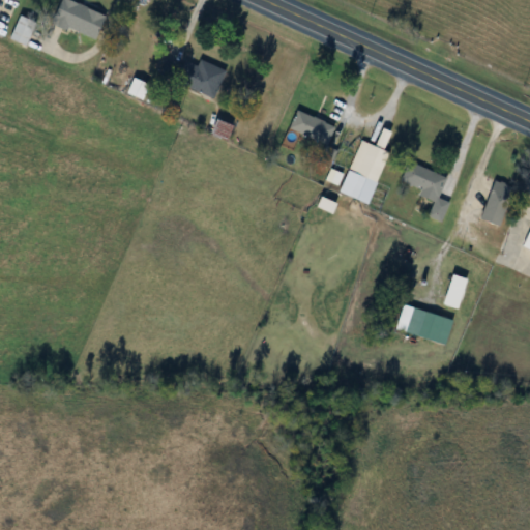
[(97,40),(107,16),(67,0),(59,0),(51,22),(97,40)]
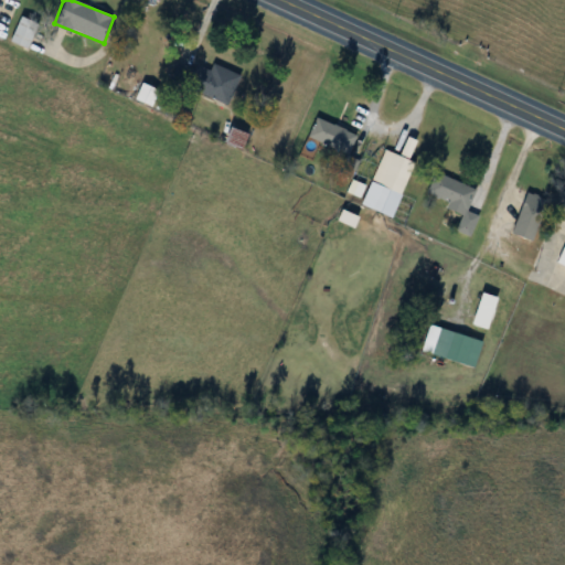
[(10,42),(30,49),(39,23),(19,16),(10,42)]
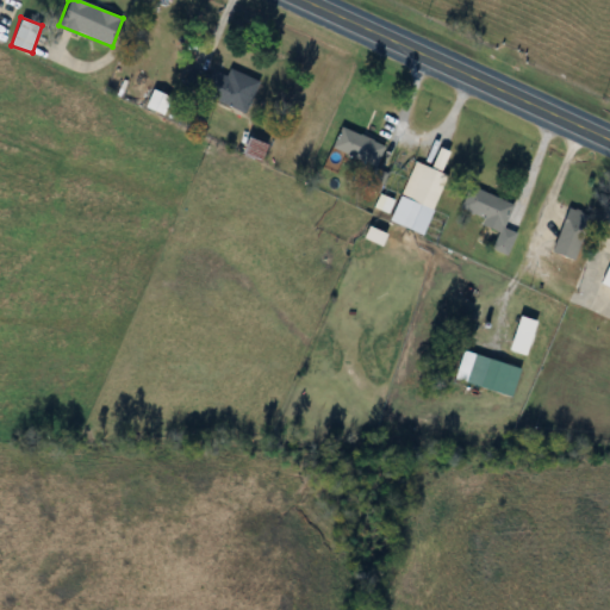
[(260,80),(231,69),(228,79),(191,66),(182,88),(248,113),(260,80)]
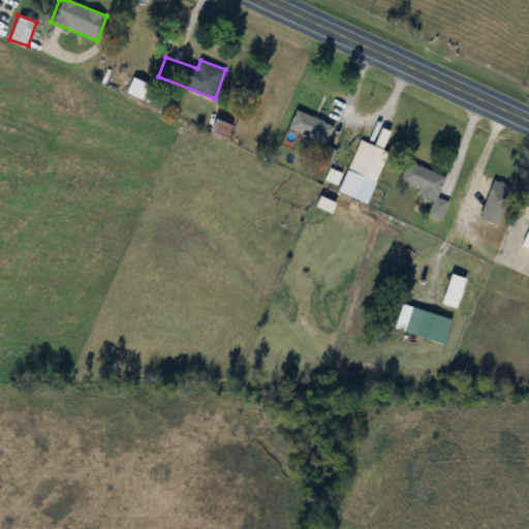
[(149,85),(135,79),(129,92),(143,98),(149,85)]
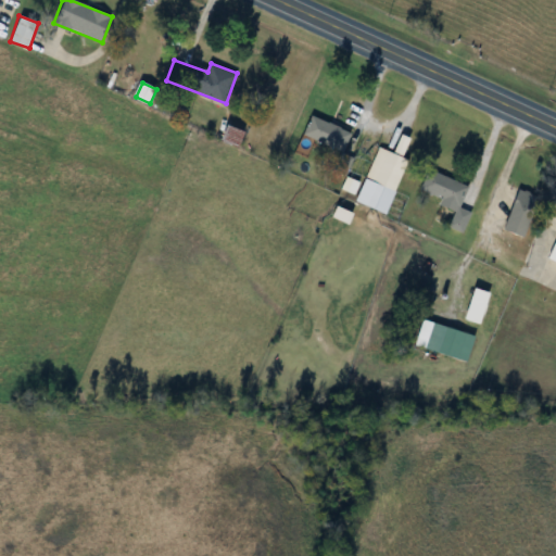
[(343,154),(353,135),(313,114),(303,134),(343,154)]
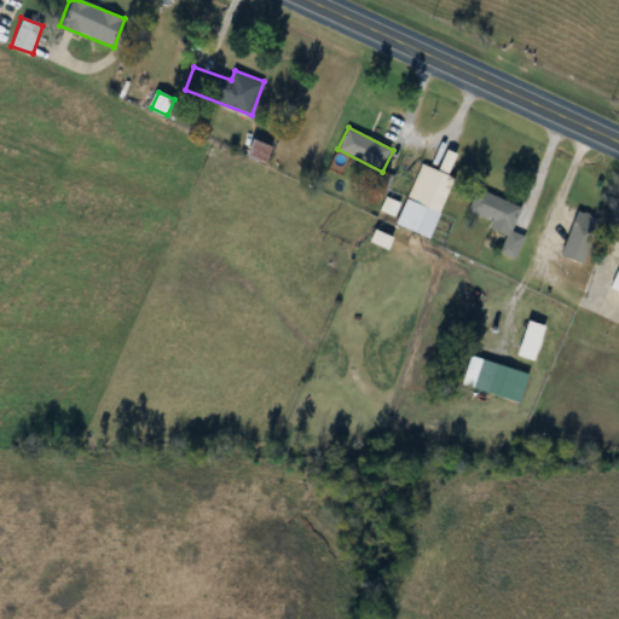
[(273,146),(256,140),(250,157),(268,163),(273,146)]
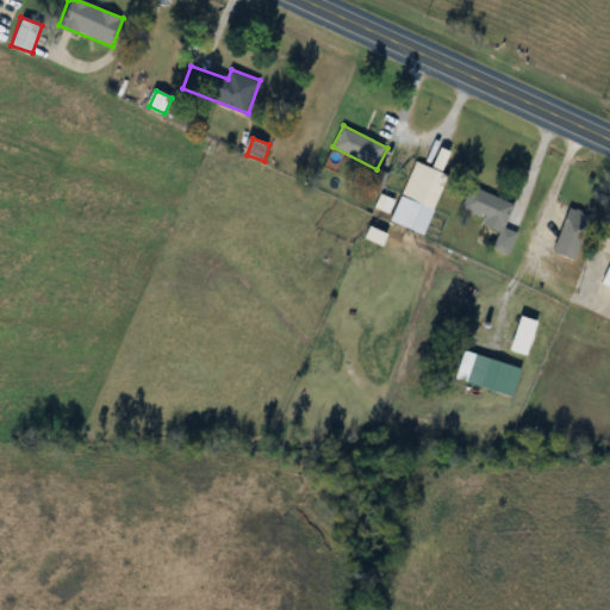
[(423,235),(454,153),(441,148),(433,169),(414,162),(391,222),(423,235)]
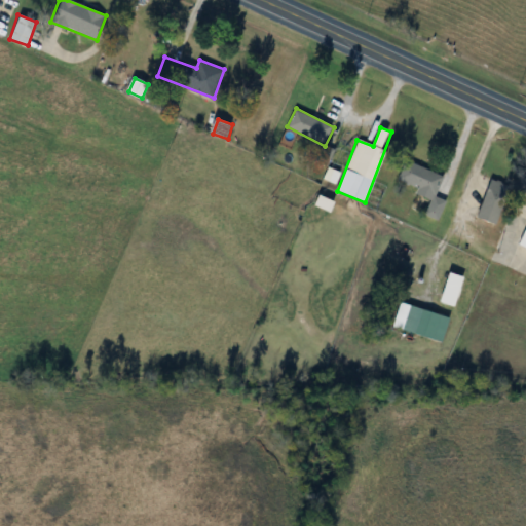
[(431,197),(424,215),(439,221),(447,201),(436,197),(444,176),(404,159),(395,183),(431,197)]
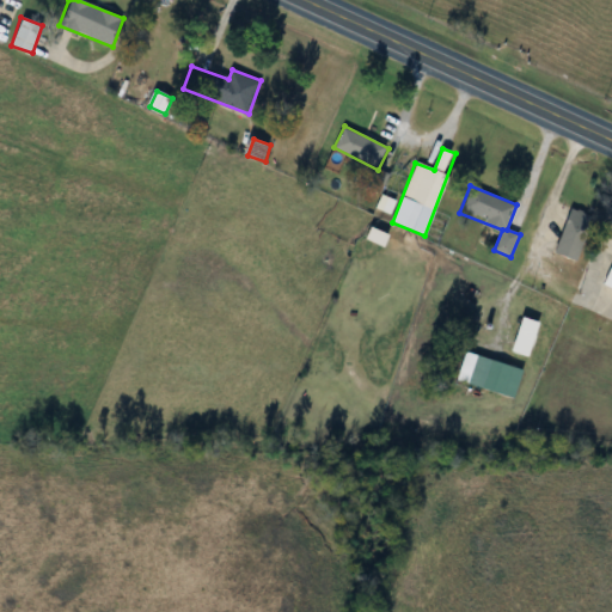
[(594,215),(568,208),(556,255),(582,262),(594,215)]
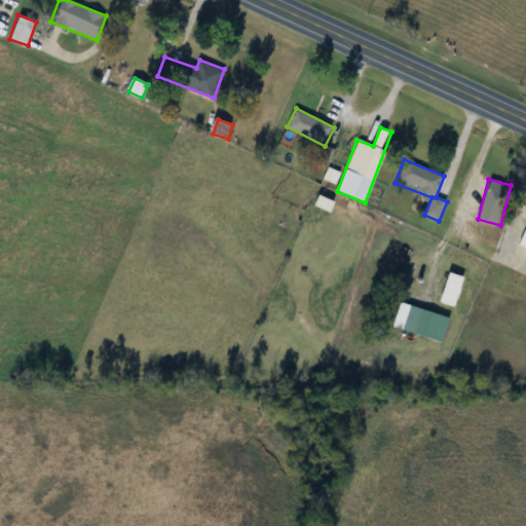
[(525,248),(525,223),(517,245),(525,248)]
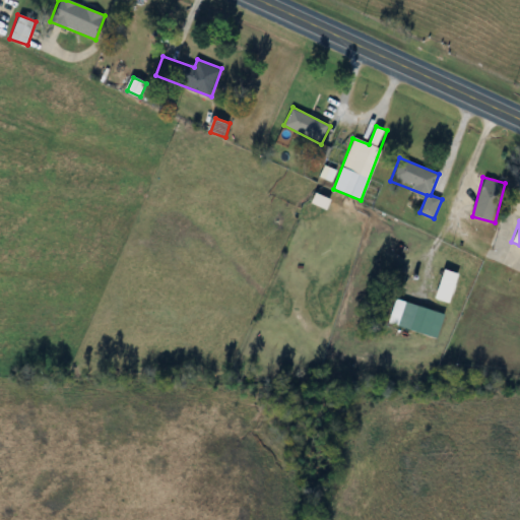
[(458,273),(444,269),(437,300),(451,304),(458,273)]
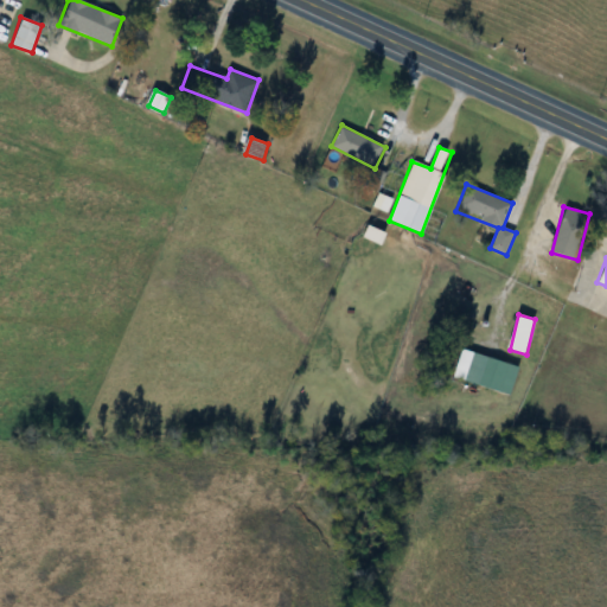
[(519,365),(461,349),(453,378),(511,395),(519,365)]
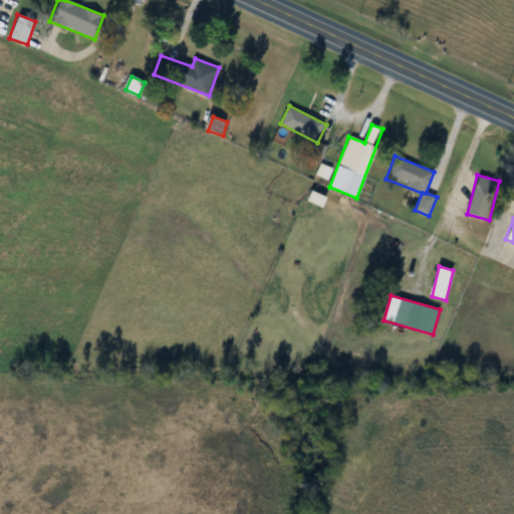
All buildings are outlined.
